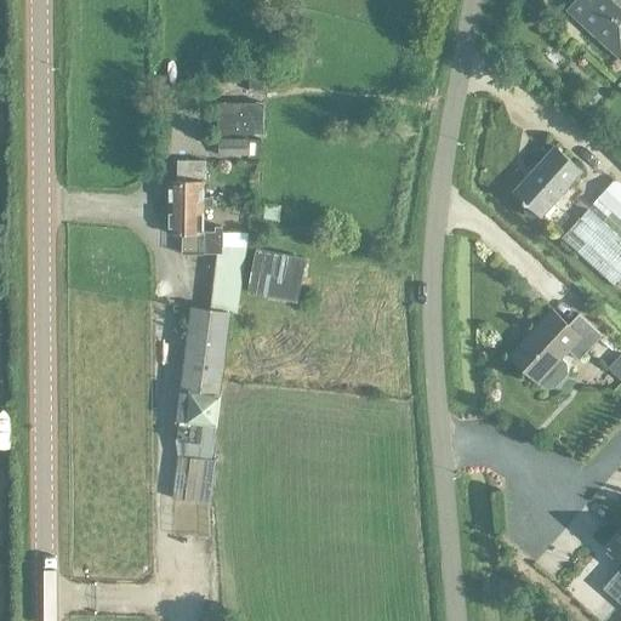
[(620,0),(573,0),(574,1),(567,10),(620,57),(620,0)]
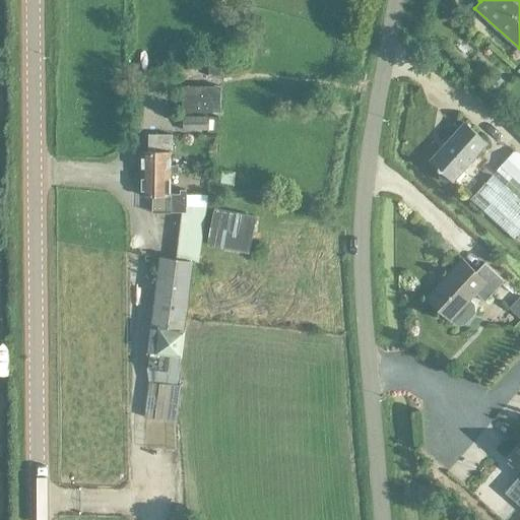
[(182,112),(221,113),(222,85),(183,85),(182,112)]
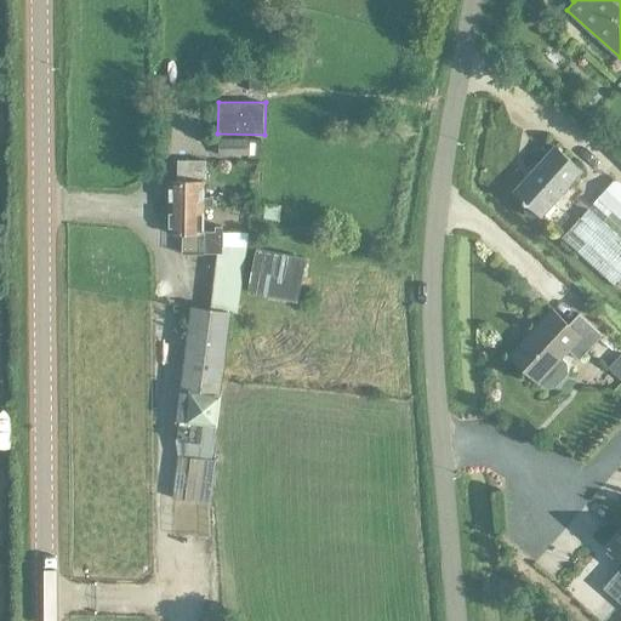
[(249,138),(218,138),(218,155),(249,155),(249,138)]
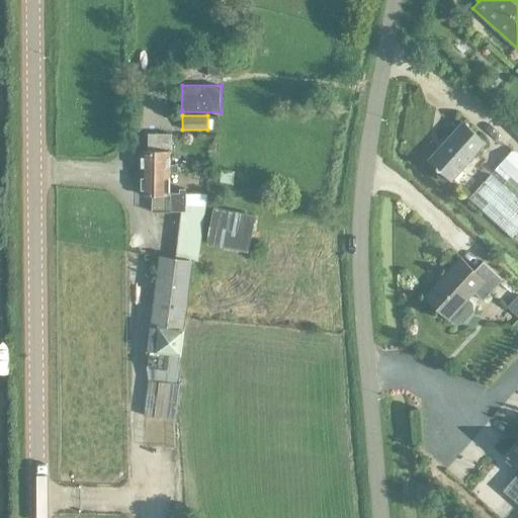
[(486,144),(462,121),(429,160),(452,181),(486,144)]
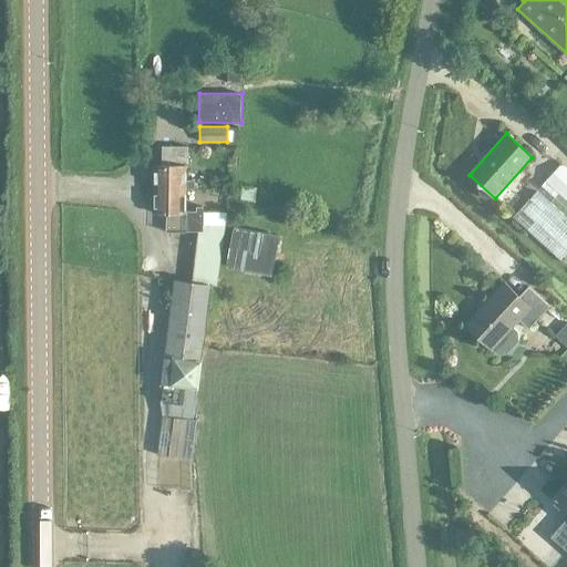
[(162,166),(155,166),(155,188),(186,189),(195,189),(196,179),(186,179),(186,166),(187,166),(187,147),(162,147),(162,166)]
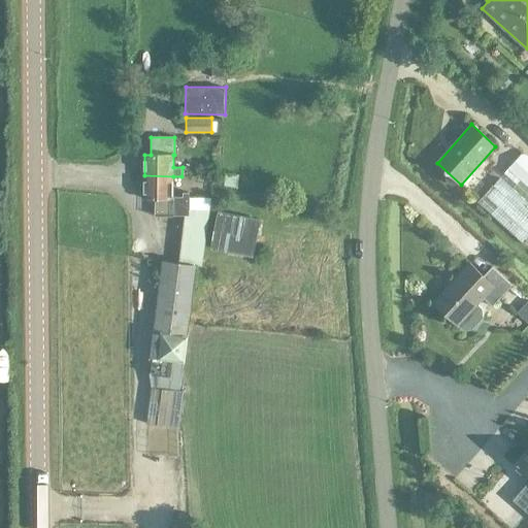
[(477,202),(524,244),(527,239),(527,157),(523,152),(477,202)]
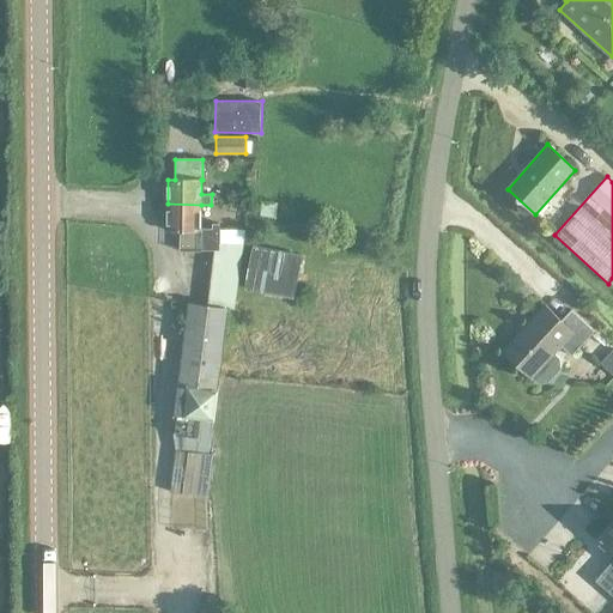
[(201,205),(168,204),(168,229),(180,229),(180,250),(200,250),(200,249),(218,249),(218,224),(212,224),(212,228),(201,228),(201,205)]
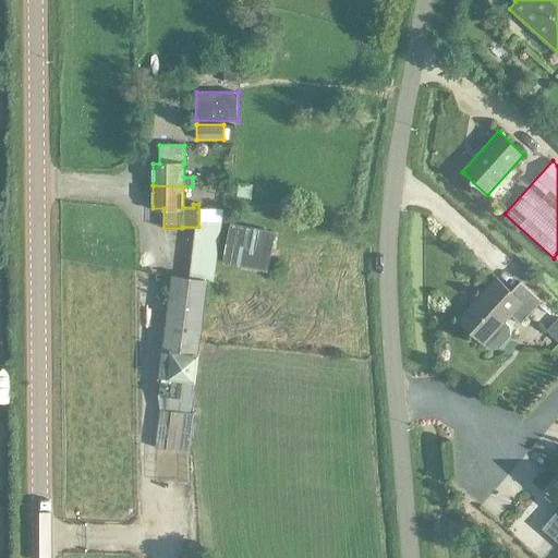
[(192,398),(205,279),(213,279),(219,221),(204,219),(202,231),(196,230),(194,243),(189,242),(185,275),(172,274),(157,393),(160,410),(155,447),(187,451),(190,452),(195,413),(191,413),(193,398),(192,398)]
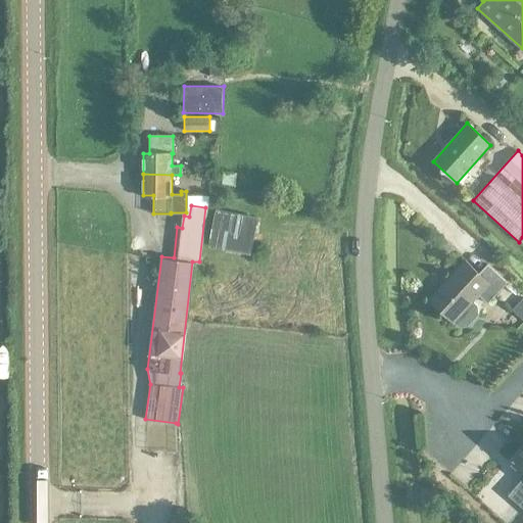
[(208,246),(250,254),(257,217),(216,208),(208,246)]
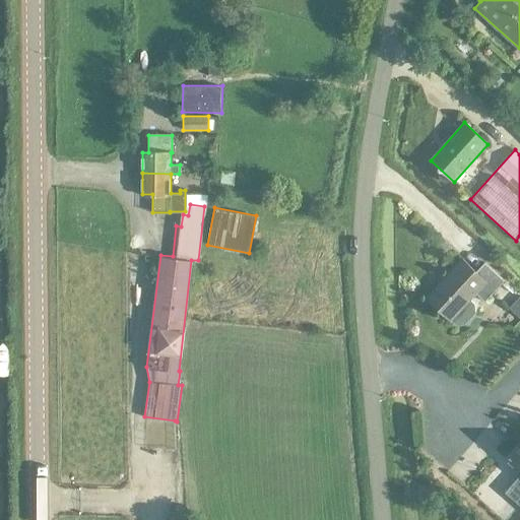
[(485,302),(505,280),(484,262),(475,271),(463,259),(427,298),(451,321),(455,324),(464,324),(475,313),(474,305),(470,300),(476,294),(485,302)]
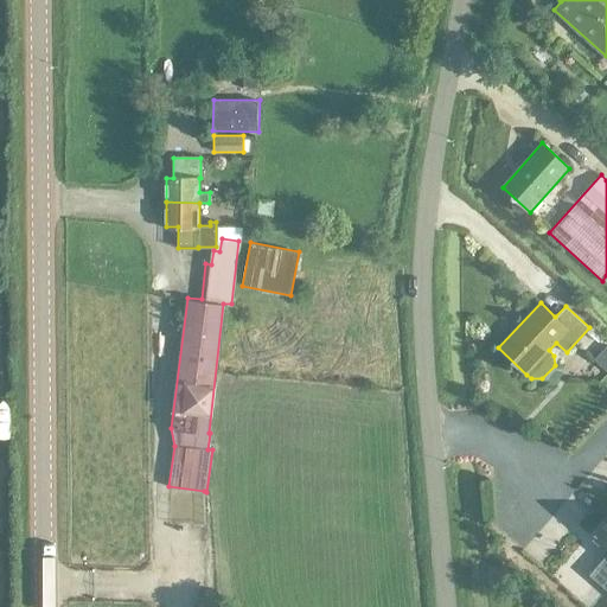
[(606,374),(606,359),(601,355),(592,364),(606,376),(606,374)]
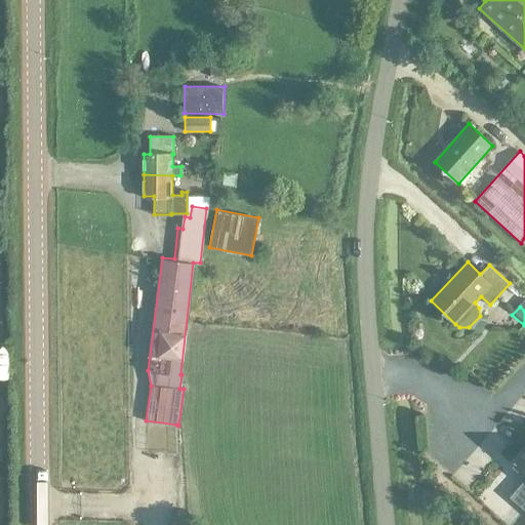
[(524,453),(517,461),(518,463),(515,467),(524,475),(524,492),(517,501),(524,508),(524,453)]
